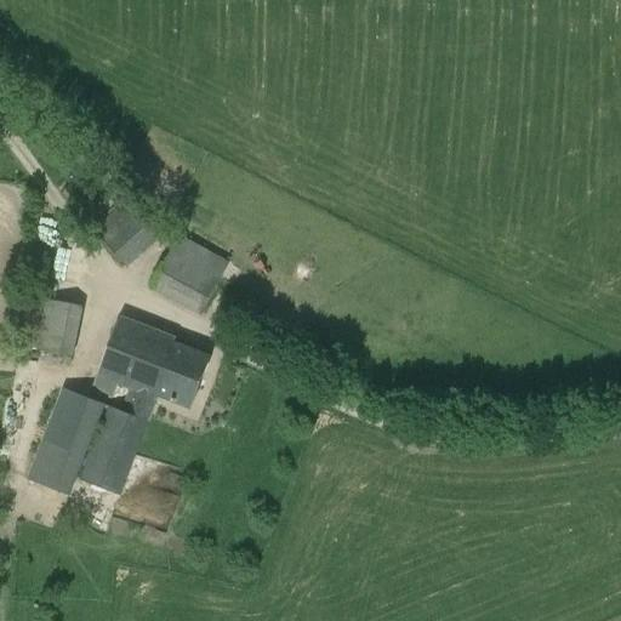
[(127,268),(161,239),(127,200),(93,231),(127,268)]
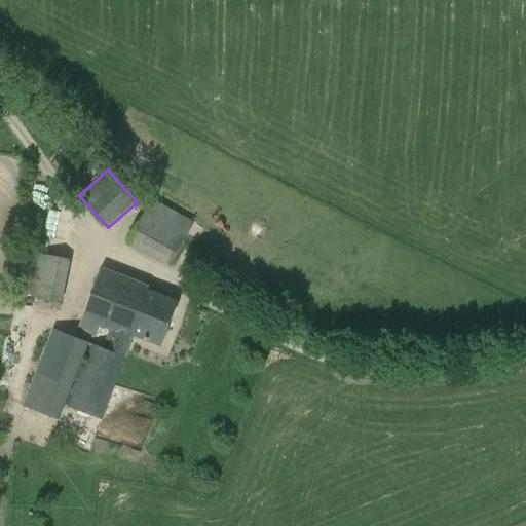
[(126,242),(171,267),(195,222),(151,197),(126,242)]
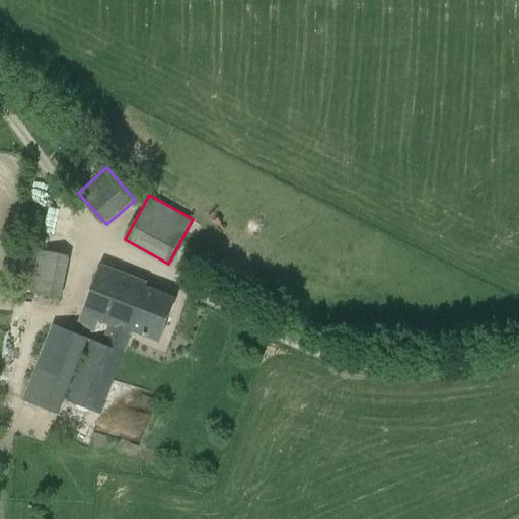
[(29,216),(19,215),(18,229),(27,230),(29,216)]
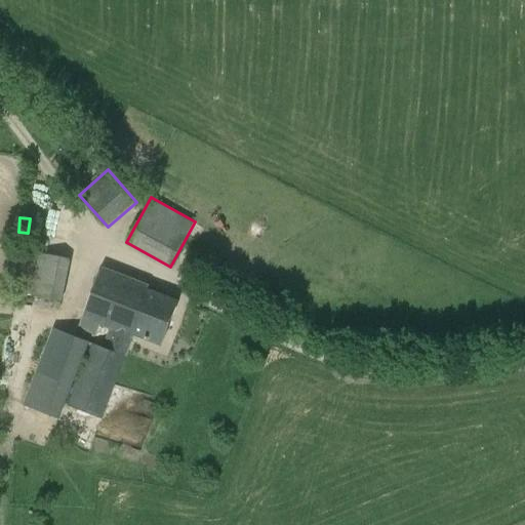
[(16,293),(42,298),(41,305),(51,307),(52,300),(62,303),(71,259),(41,253),(42,249),(27,246),(16,293)]
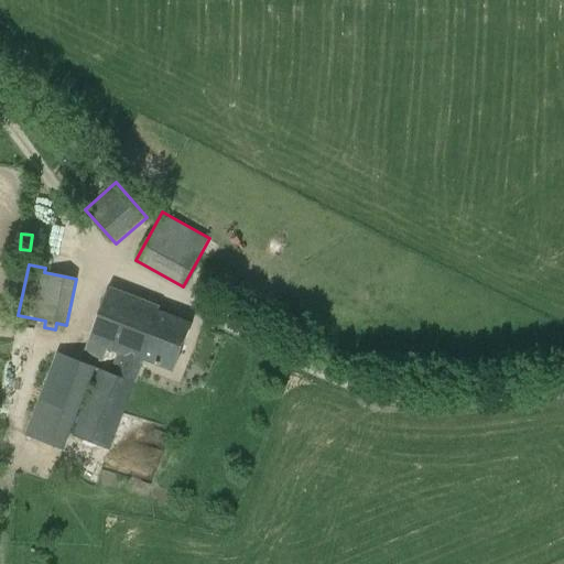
[(102,359),(107,348),(117,353),(114,365),(116,366),(112,373),(99,368),(73,435),(110,449),(144,360),(174,371),(192,324),(159,311),(160,307),(110,289),(85,353),(102,359)]
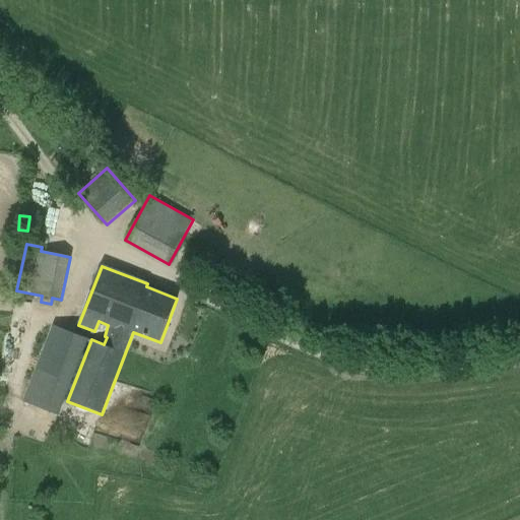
[(59,415),(89,339),(53,325),(23,401),(59,415)]
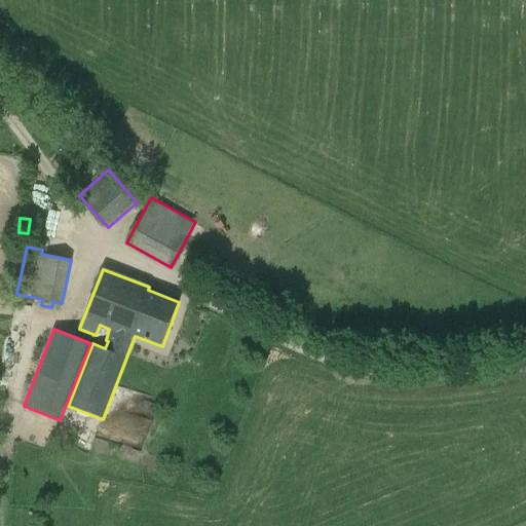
All buildings are outlined.
